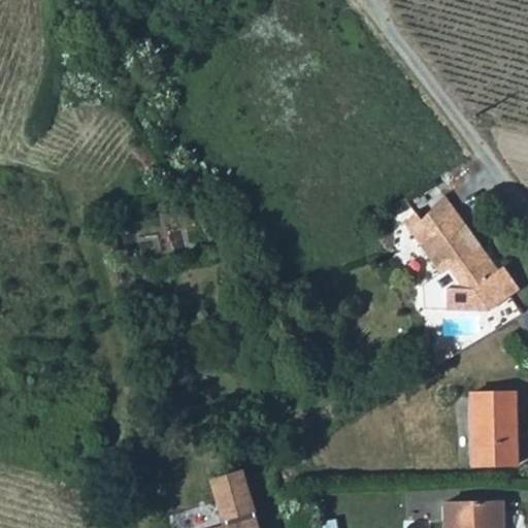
[(444,195),(422,219),(431,233),(454,208),(444,195)]
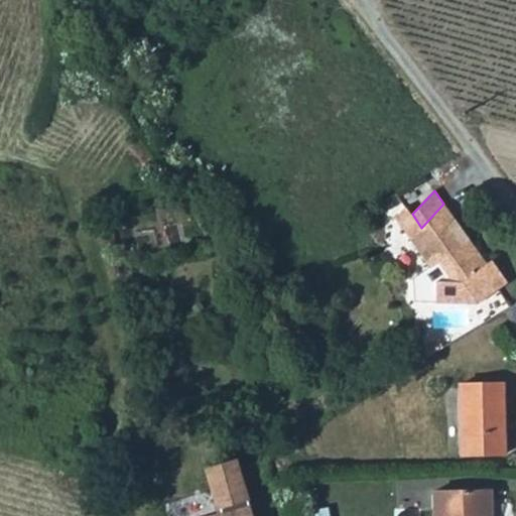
[(477,304),(507,283),(491,260),(486,264),(470,241),(463,246),(447,225),(454,218),(443,204),(421,228),(412,214),(406,206),(394,218),(429,267),(436,262),(450,281),(435,281),(434,302),(477,304)]
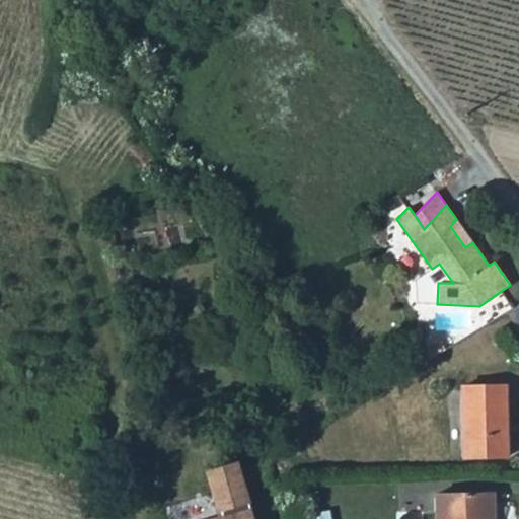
[(464,453),(508,451),(506,383),(461,385),(464,453)]
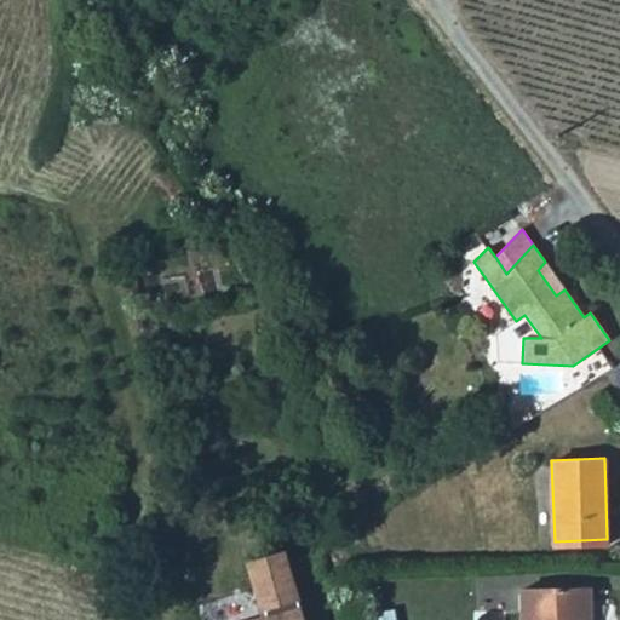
[(269,608),(220,619),(309,619),(291,550),(254,558),(264,597),(267,597),(269,608)]
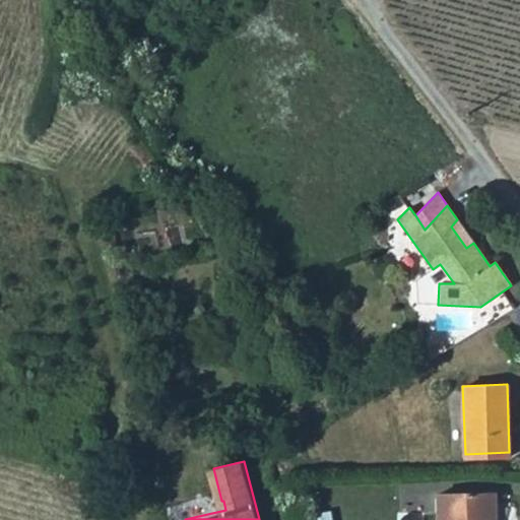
[(438,519),(496,519),(495,489),(437,491),(438,519)]
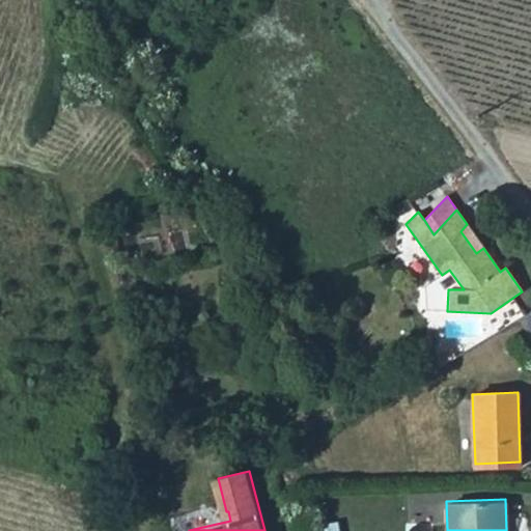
All buildings are outlined.
